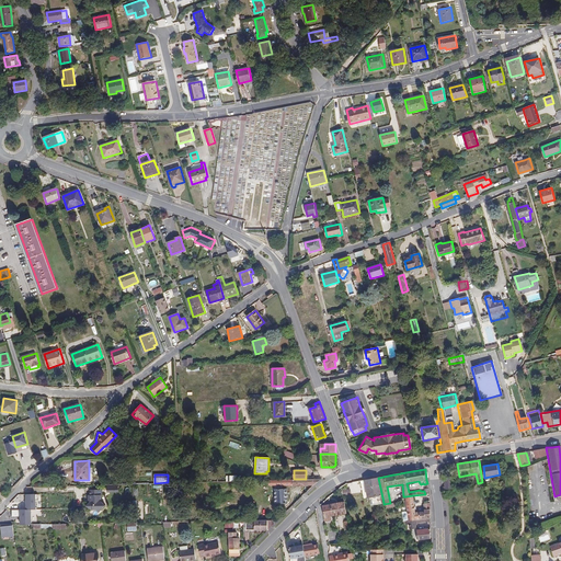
[(454,491),(451,477),(445,478),(446,487),(444,487),(445,492),(454,491)]
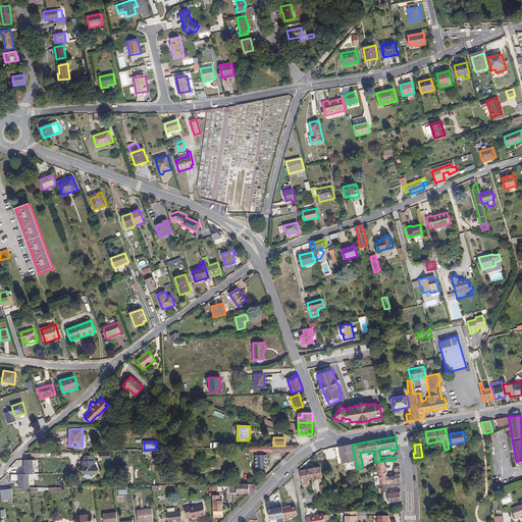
[(344,463),(346,463),(347,469),(357,468),(352,445),(338,447),(343,463),(344,463)]
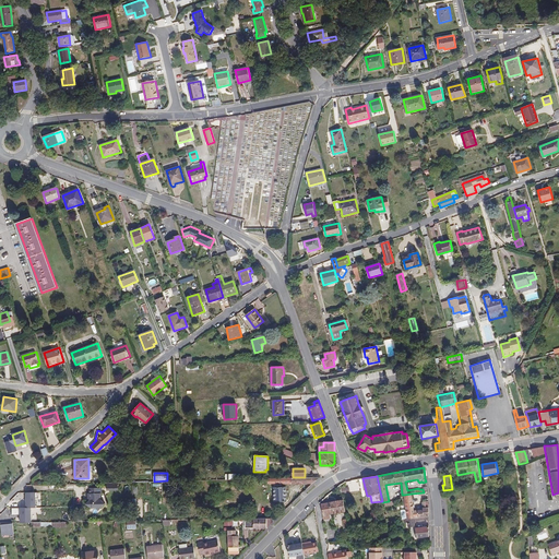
[(305,477),(293,477),(268,478),(268,484),(274,484),(274,501),(286,501),(286,487),(282,487),(282,484),(313,484),(320,477),(313,477),(305,477)]
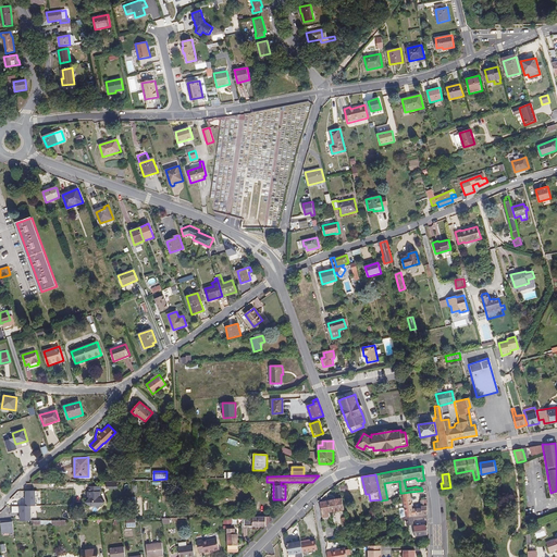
[(88,492),(88,498),(86,500),(85,503),(89,507),(95,506),(97,509),(104,502),(100,498),(100,492),(101,492),(101,486),(89,486),(88,492)]
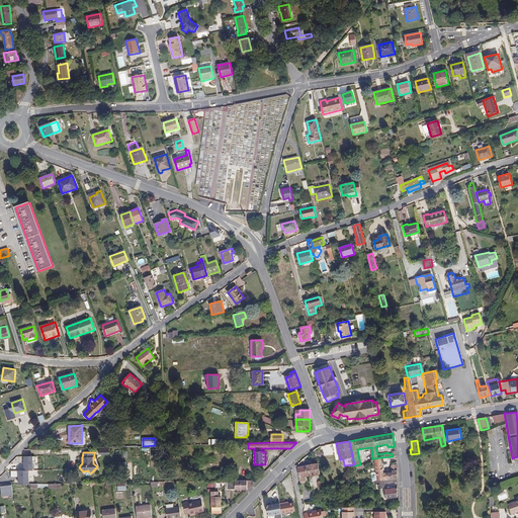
[(34,461),(34,455),(23,456),(24,470),(28,470),(32,470),(32,461),(34,461)]
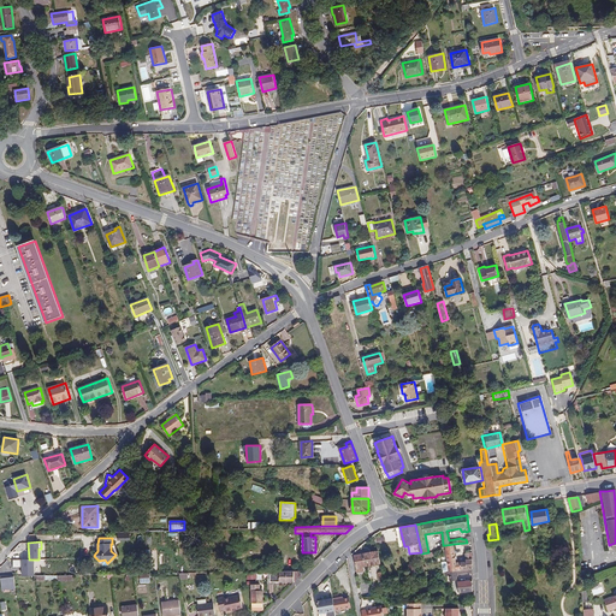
[(457,570),(462,569),(461,562),(456,563),(454,544),(445,545),(449,572),(457,570)]
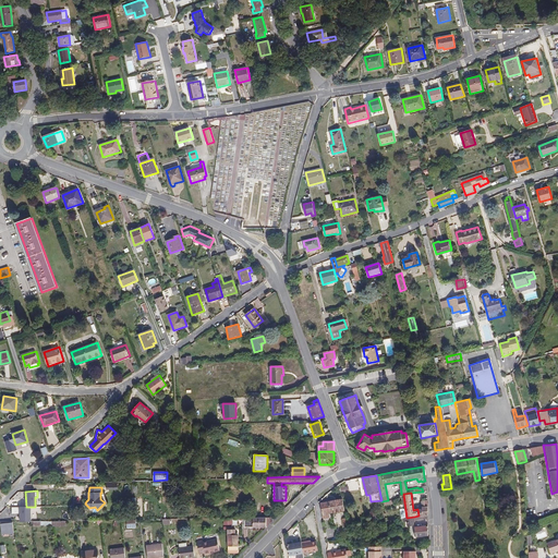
[(329,513),(344,510),(342,499),(320,502),(324,519),(330,518),(329,513)]
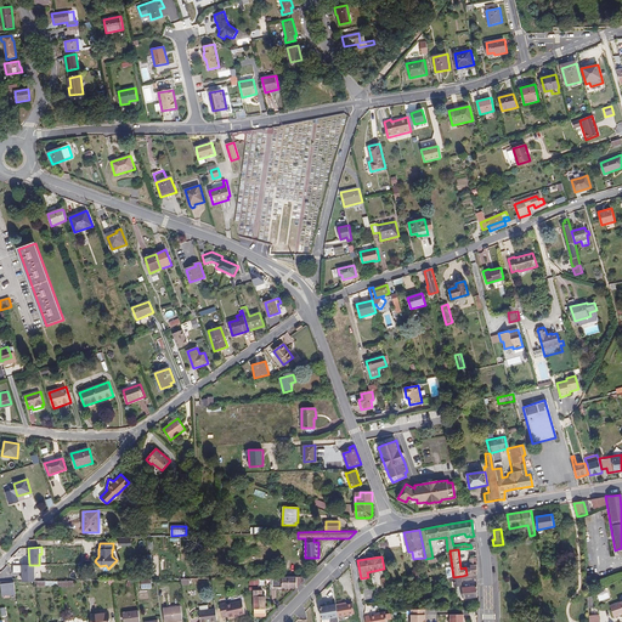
[(470,575),(476,574),(476,564),(470,564),(470,567),(469,567),(465,567),(467,575),(470,575)]
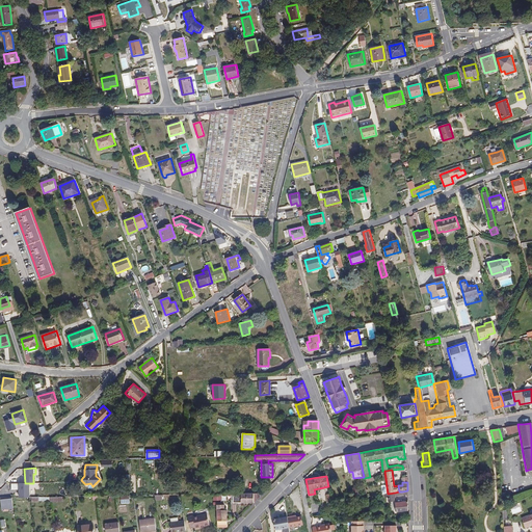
[(25,483),(10,483),(10,490),(19,490),(19,497),(29,497),(29,483),(25,483)]
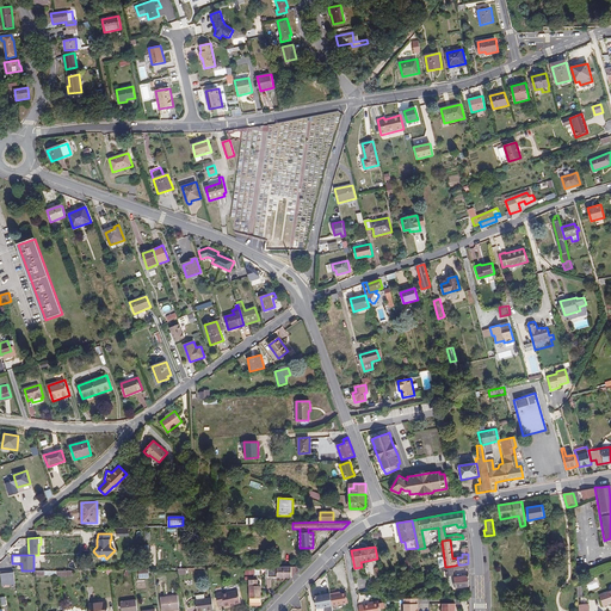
[(298,571),(297,566),(277,566),(277,569),(269,569),(269,576),(292,578),(298,571)]
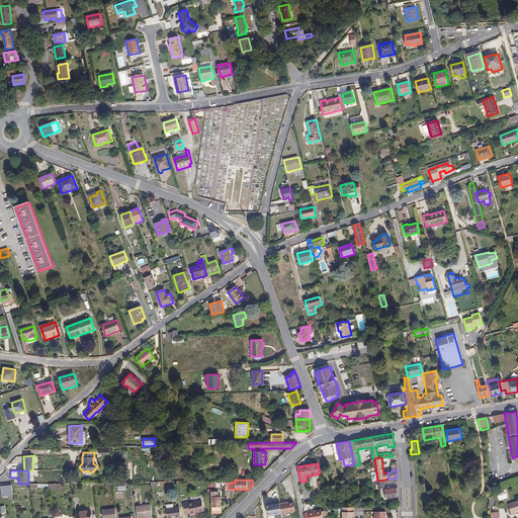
[(384,483),(384,480),(377,481),(373,481),(374,484),(377,484),(377,488),(383,488),(383,485),(384,485),(384,483)]
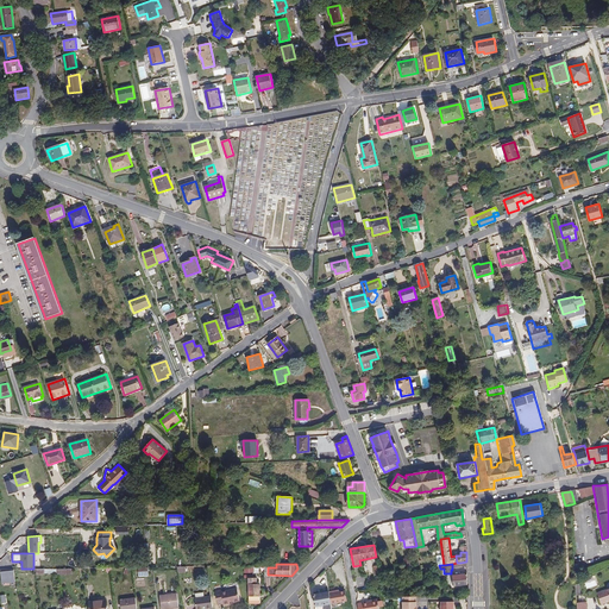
[(14,582),(14,571),(1,571),(1,582),(14,582)]
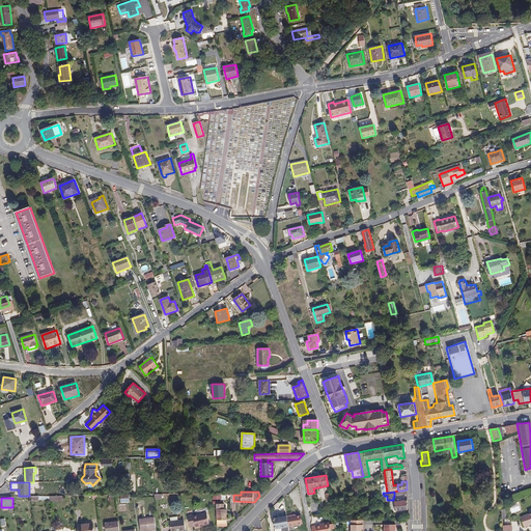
[(395,501),(395,510),(408,509),(408,500),(395,501)]
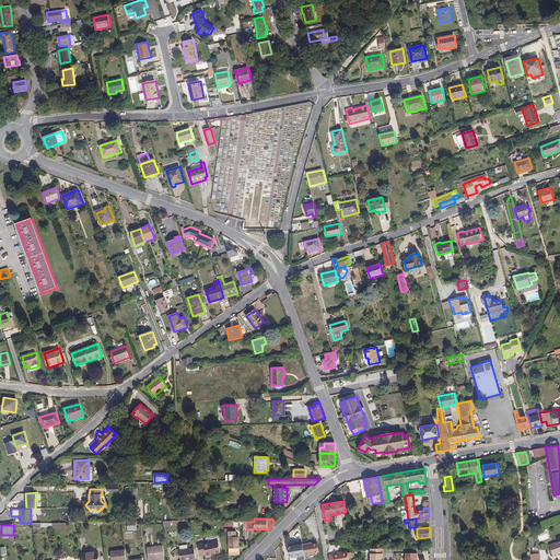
[(236,537),(236,532),(229,532),(229,556),(240,555),(238,537),(236,537)]
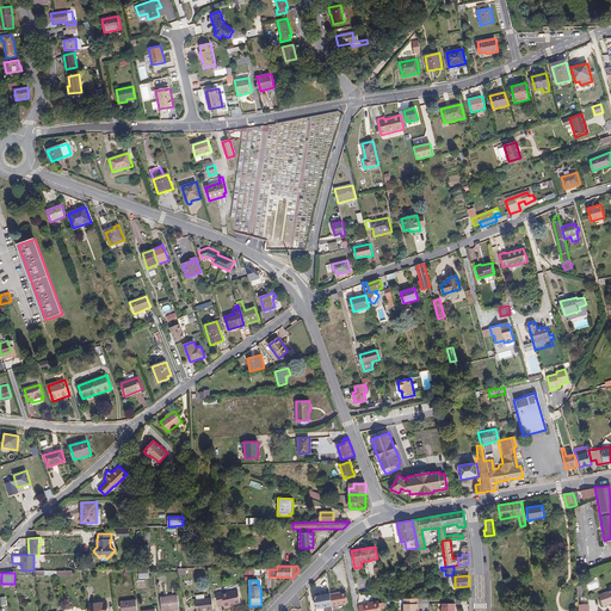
[(222,593),(222,592),(216,593),(218,606),(224,605),(224,606),(230,605),(230,604),(234,603),(235,604),(241,603),(238,590),(222,593)]
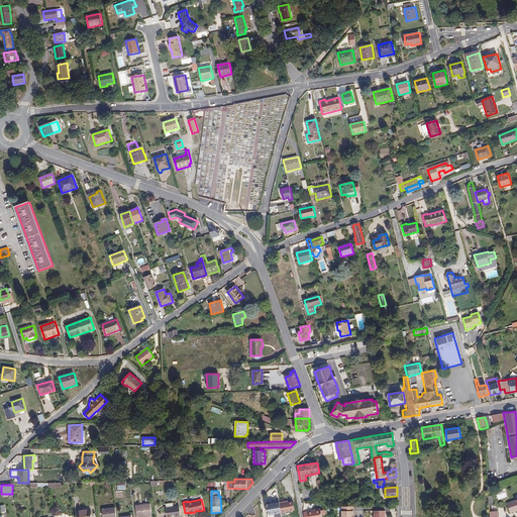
[(516,500),(508,503),(511,513),(516,510),(516,500)]
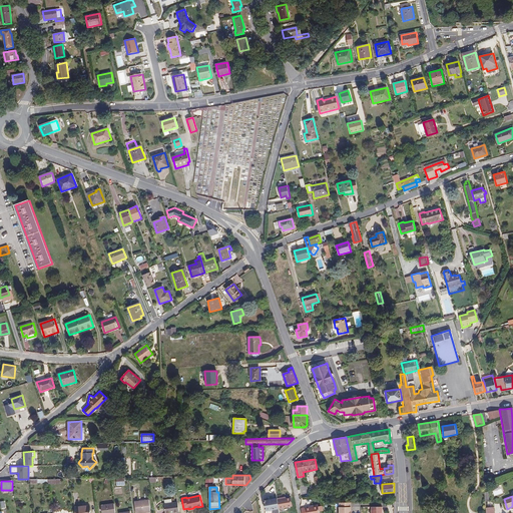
[(284,498),(284,497),(278,498),(279,508),(293,506),(291,497),(284,498)]
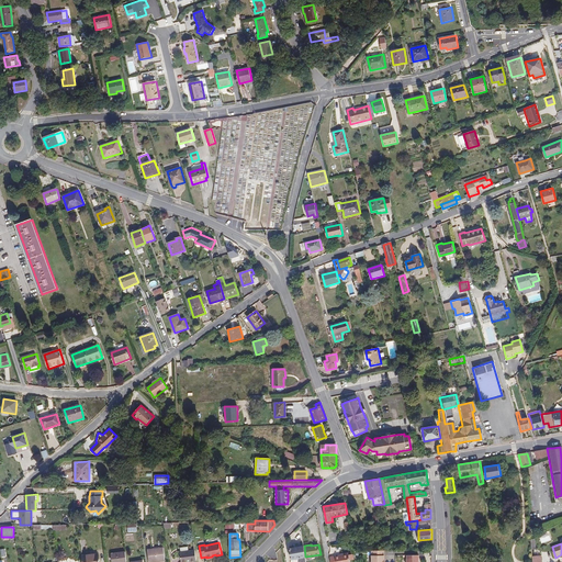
[(290,549),(291,559),(299,558),(305,557),(304,546),(290,549)]
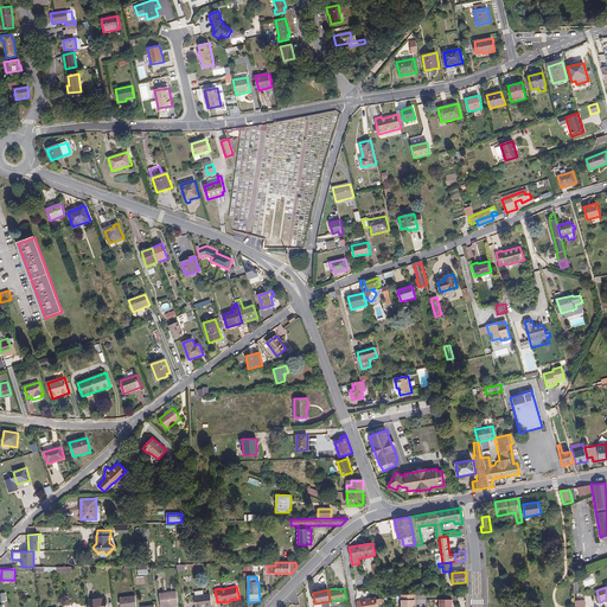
[(160,605),(165,604),(165,606),(178,605),(177,590),(159,593),(160,605)]
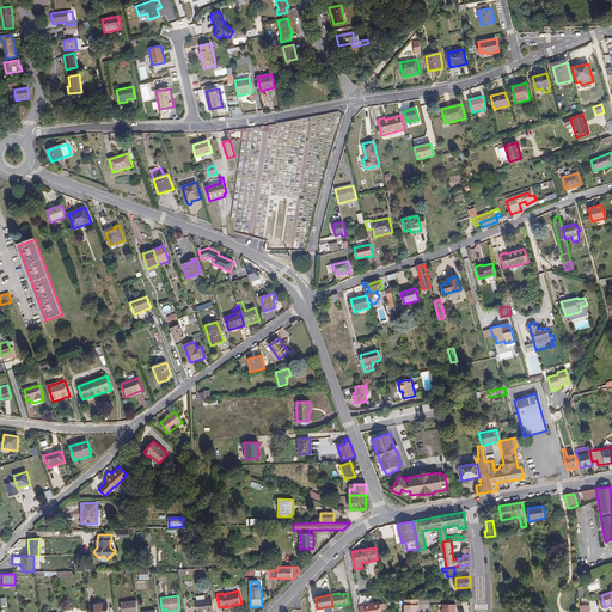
[(197,611),(200,611),(214,611),(213,599),(196,600),(197,611)]
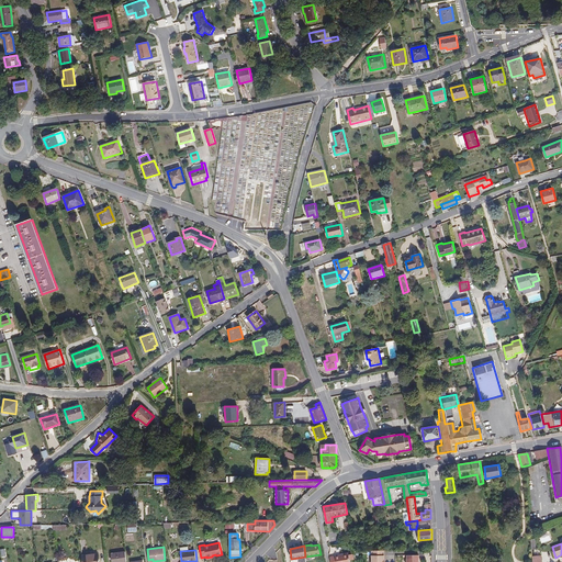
[(384,561),(384,550),(372,550),(371,561),(384,561)]
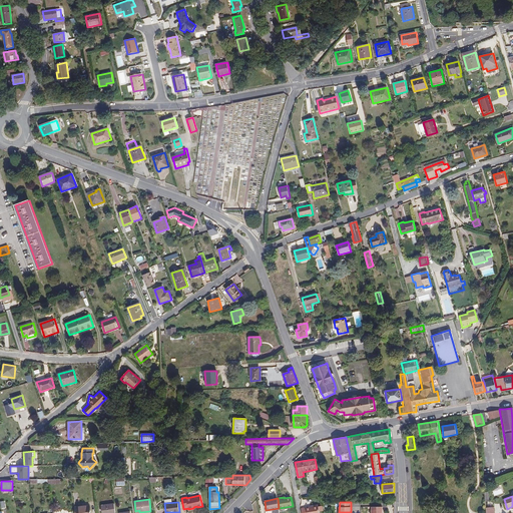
[(101,505),(101,512),(115,512),(114,503),(101,505)]
